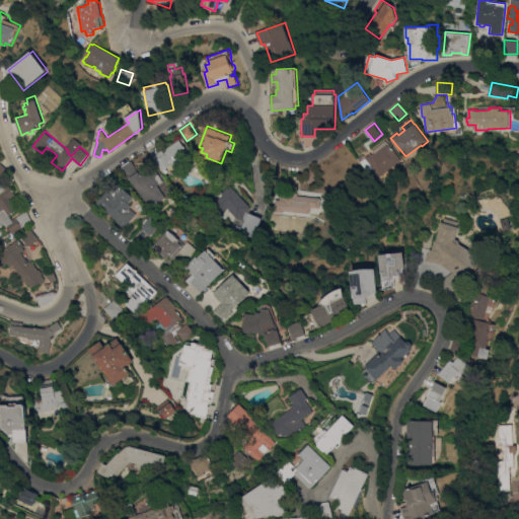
[(188,164),(175,170),(171,164),(164,170),(154,156),(166,149),(180,139),(191,154),(183,158),(188,164)]
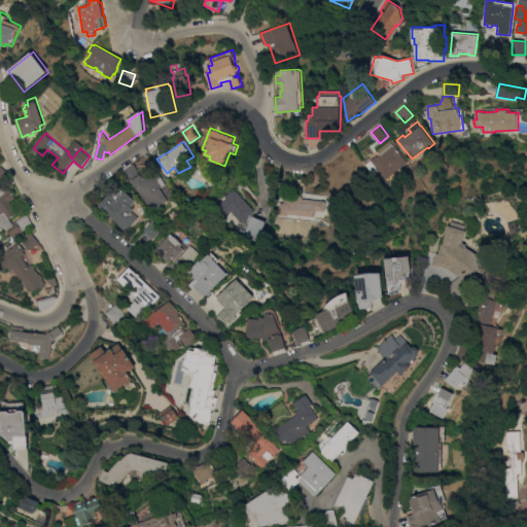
[(409,163),(402,168),(401,167),(386,179),(379,170),(374,174),(366,165),(372,161),(371,160),(377,155),(378,156),(394,144),(409,163)]
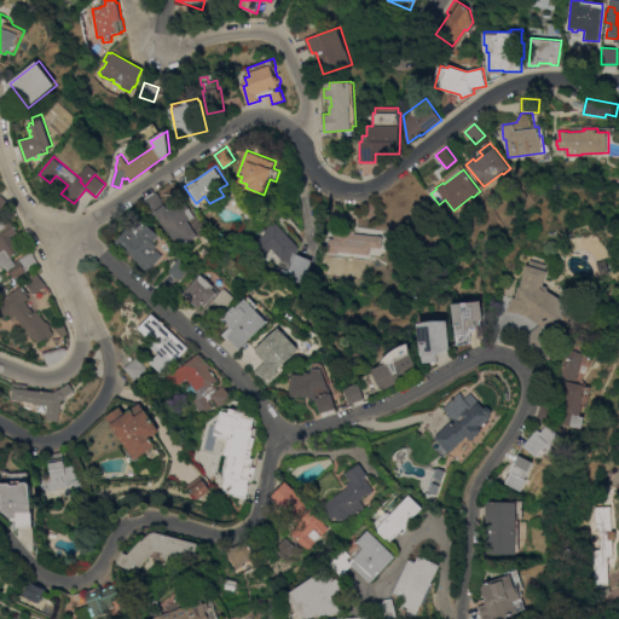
[(185,200),(196,217),(190,220),(198,235),(178,248),(156,213),(154,214),(144,200),(157,192),(166,206),(166,204),(169,209),(185,200)]
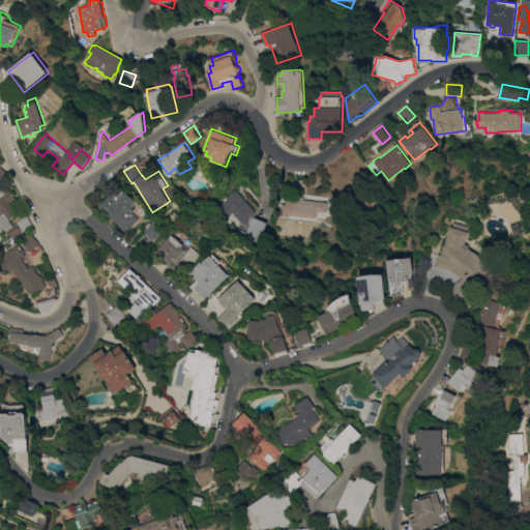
[(0,168),(1,167),(10,175),(1,185),(0,184),(0,168)]
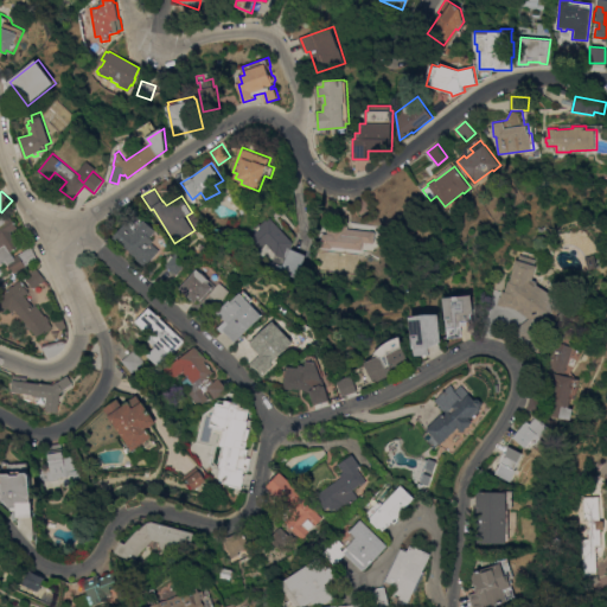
[(355,200),(368,197),(372,211),(358,215),(355,200)]
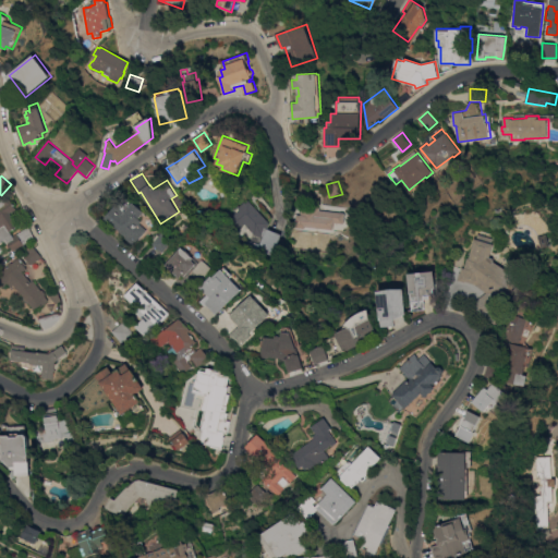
[(16,228),(16,229),(14,230),(14,229),(11,231),(14,237),(29,227),(35,238),(15,251),(7,239),(0,242),(0,201),(9,196),(17,209),(11,213),(13,216),(15,215),(19,219),(16,220),(19,226),(16,228)]
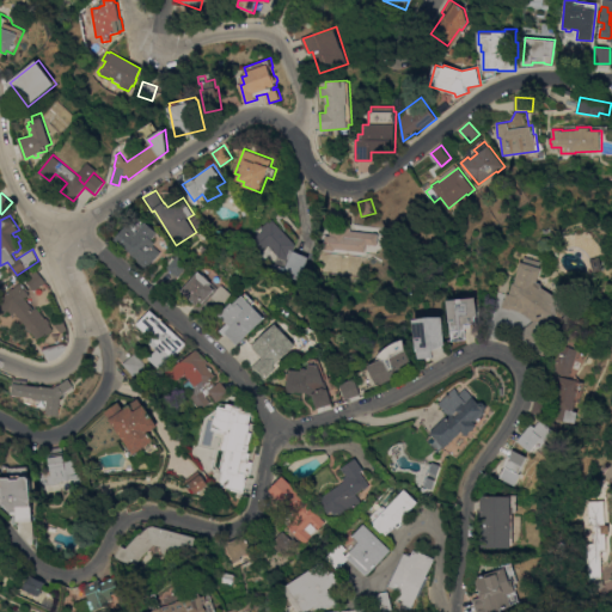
[(297,244),(294,251),(308,257),(299,281),(282,274),(271,269),(274,263),(285,268),(287,259),(280,257),(269,245),(262,250),(252,239),(259,233),(257,231),(263,225),(264,226),(269,221),(270,222),(274,220),(297,244)]
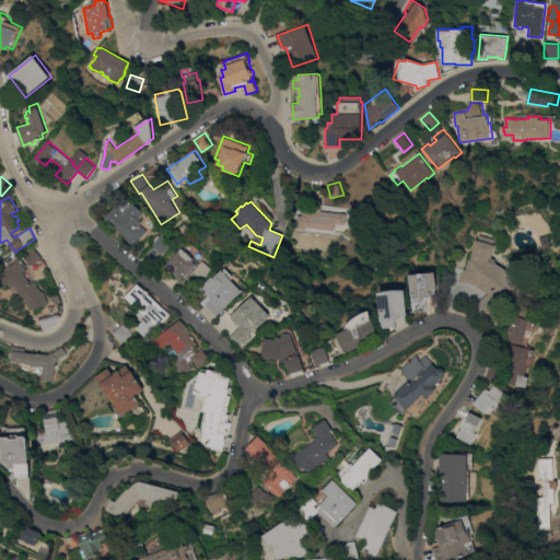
[(135,246),(127,240),(128,238),(105,218),(117,205),(126,212),(135,202),(146,212),(140,219),(143,222),(141,224),(148,231),(135,246)]
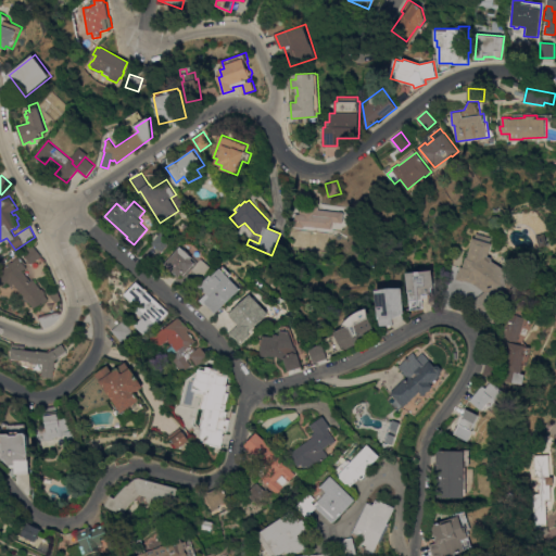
[(343,212),(342,223),(332,222),(331,229),(303,226),(303,228),(294,227),(295,214),(300,214),(301,205),(318,206),(318,210),(343,212)]
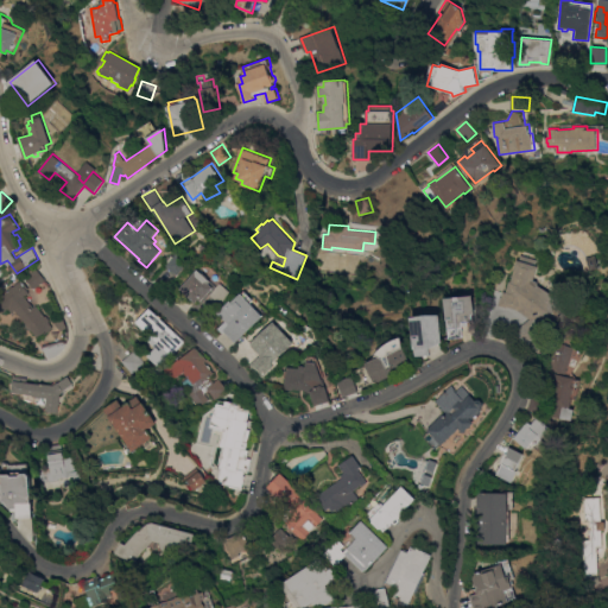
[(168,266),(177,254),(188,264),(178,274),(168,266)]
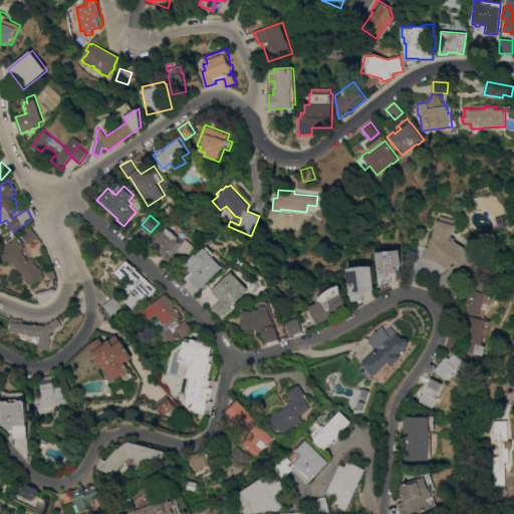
[(439,260),(426,256),(427,251),(429,251),(430,246),(432,247),(434,237),(436,238),(441,219),(443,220),(444,215),(458,219),(457,224),(459,225),(455,237),(458,237),(459,239),(458,241),(481,255),(473,271),(449,291),(439,279),(452,269),(439,260)]
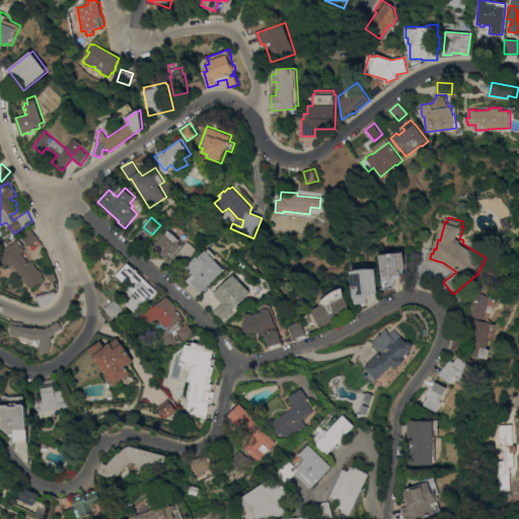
[(504,219),(513,217),(515,228),(507,230),(504,219)]
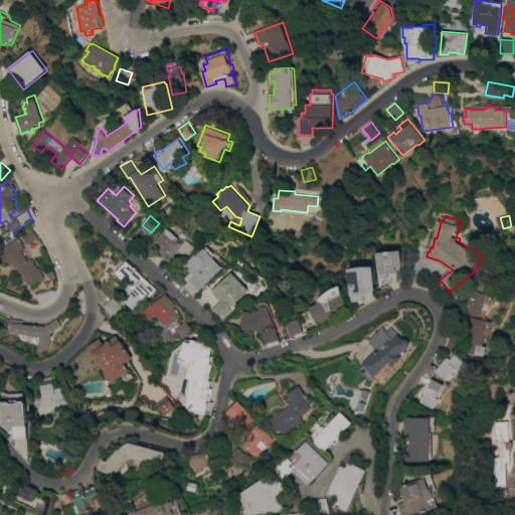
[(29,244),(21,235),(31,227),(39,236),(29,244)]
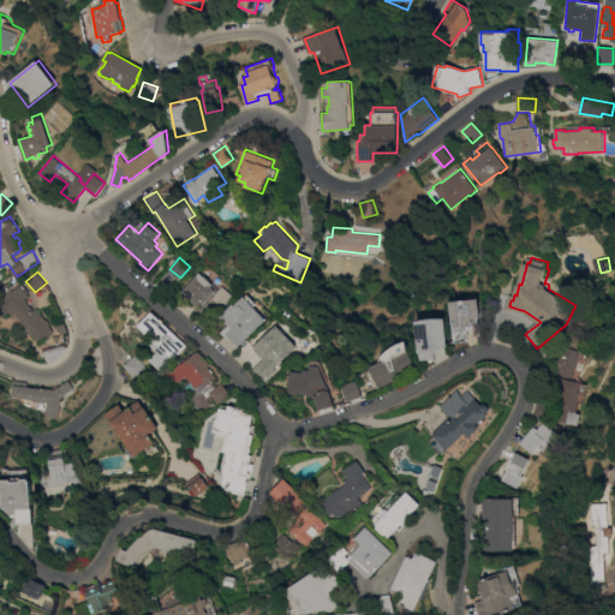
[(203,310),(184,292),(202,273),(207,276),(212,280),(210,281),(221,290),(224,286),(234,296),(224,308),(214,298),(203,310)]
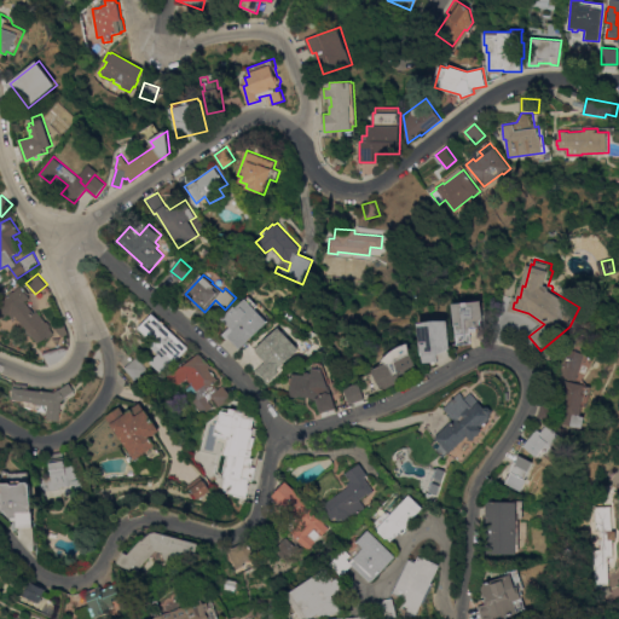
[(22,287),(23,288),(25,290),(24,290),(32,299),(27,302),(35,313),(38,311),(46,322),(47,322),(51,325),(50,327),(52,329),(51,329),(55,334),(48,339),(47,337),(39,343),(16,317),(13,318),(1,304),(22,287)]
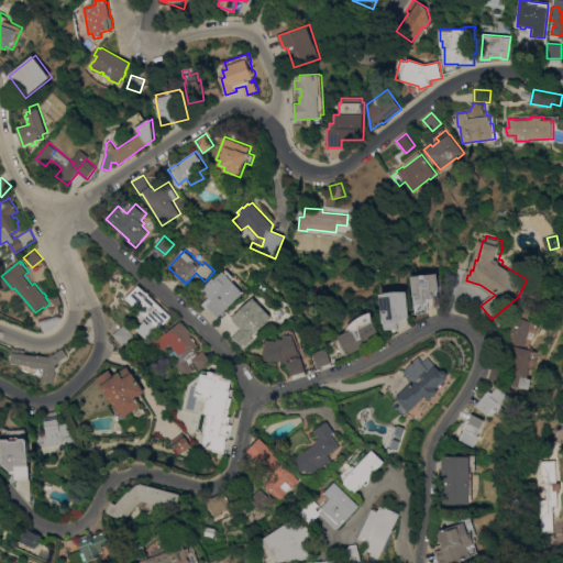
[(244,294),(218,317),(209,307),(207,308),(195,295),(214,278),(216,279),(224,272),(244,294)]
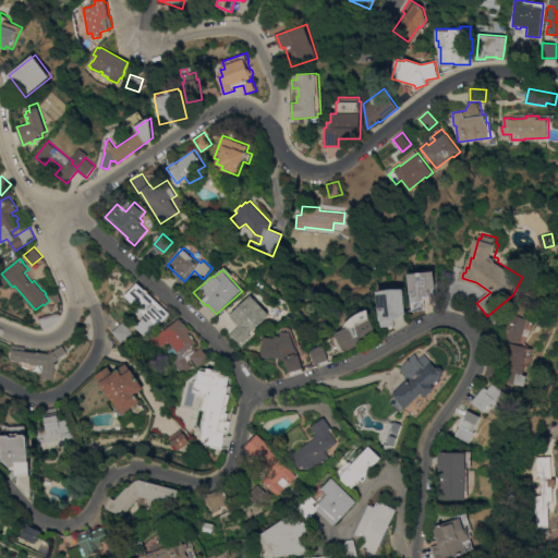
[(437,270),(439,288),(438,288),(438,294),(427,295),(428,310),(416,311),(415,302),(413,303),(411,274),(437,270)]
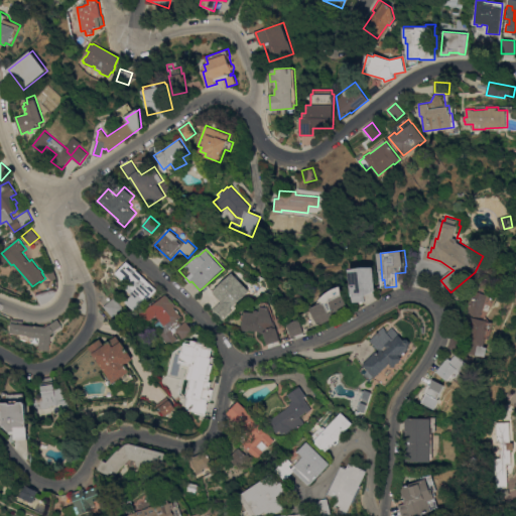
[(159,290),(148,301),(140,292),(131,302),(126,297),(134,289),(131,286),(132,285),(118,272),(124,266),(126,268),(131,263),(142,273),(140,276),(143,279),(145,277),(159,290)]
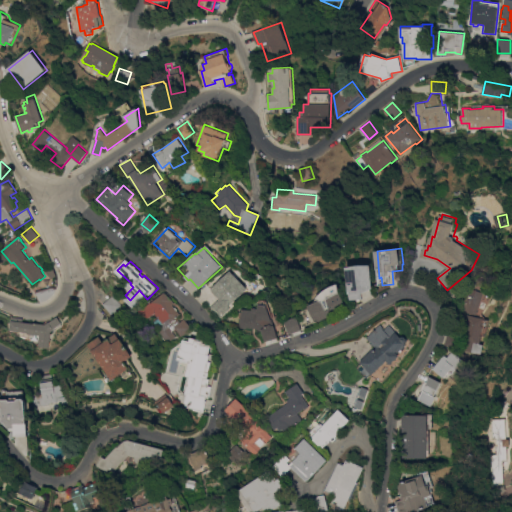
[(364,293),(364,299),(352,300),(351,293),(350,294),(347,267),(373,265),(375,288),(364,293)]
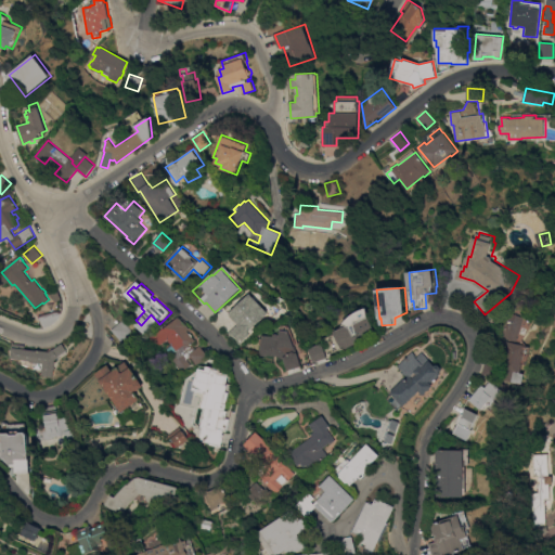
[(262,308),(259,310),(265,315),(263,317),(265,318),(248,333),(249,334),(239,344),(229,333),(236,324),(227,313),(229,311),(230,312),(243,299),(244,300),(249,295),(262,308)]
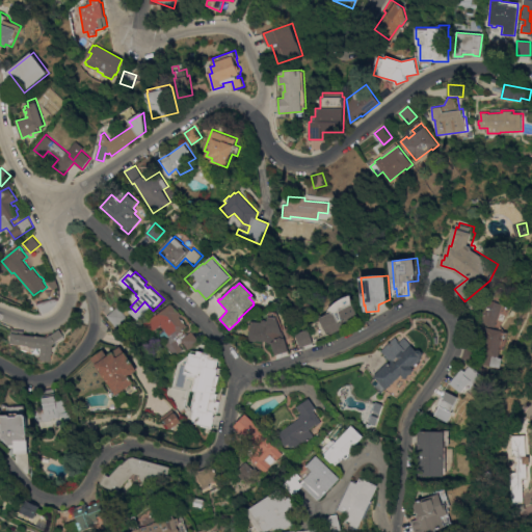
[(329,310),(333,307),(338,301),(343,298),(348,296),(352,294),(354,303),(363,319),(328,336),(320,318),(331,312),(329,310)]
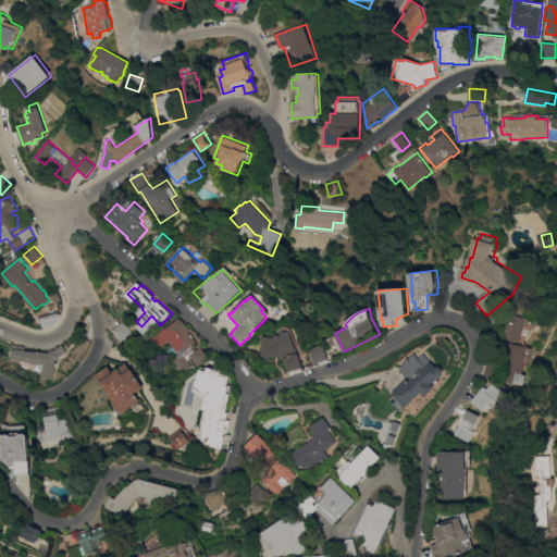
[(46,329),(40,320),(47,316),(51,314),(56,314),(58,316),(59,317),(59,320),(54,324),(46,329)]
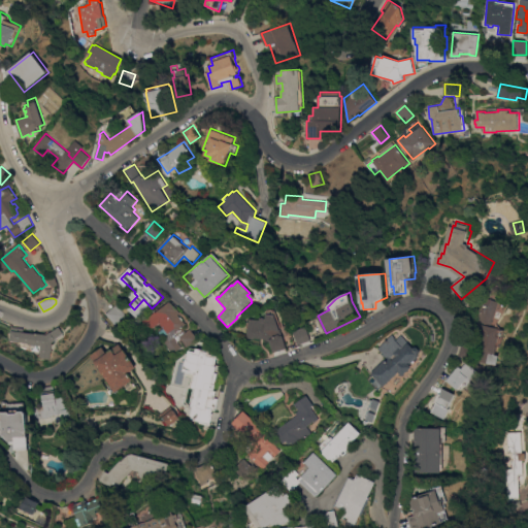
[(490,298),(501,300),(503,298),(512,301),(510,304),(505,315),(501,322),(499,325),(484,322),(490,298)]
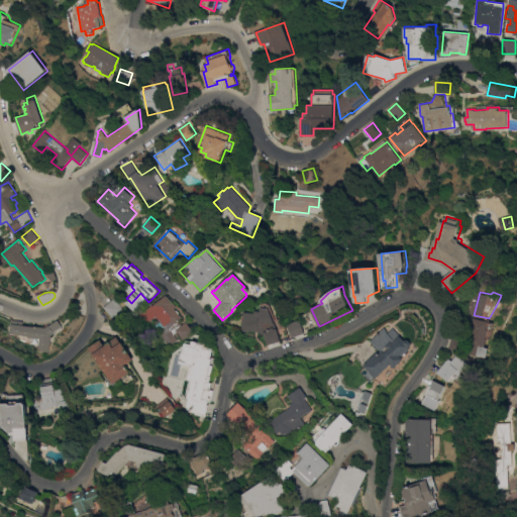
[(184,339),(175,328),(171,331),(178,339),(170,345),(159,332),(161,330),(156,323),(160,319),(150,307),(167,295),(172,301),(173,300),(177,306),(175,307),(177,310),(178,310),(180,313),(179,313),(183,317),(179,320),(183,325),(187,322),(194,331),(184,339)]
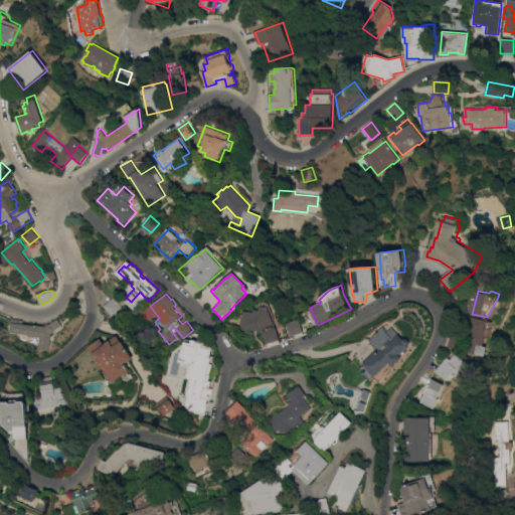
[(123,308),(113,316),(104,305),(114,297),(123,308)]
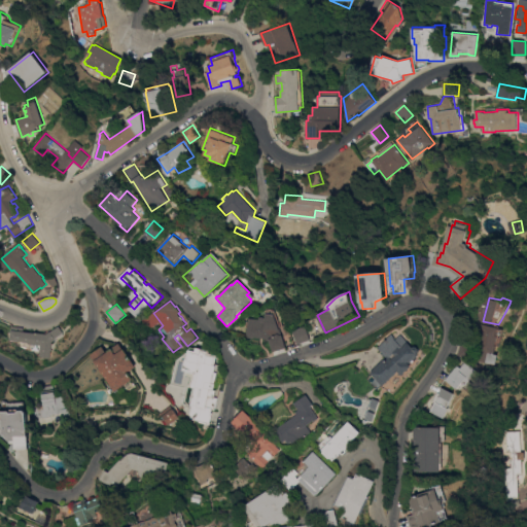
[(285,348),(273,351),(270,342),(264,338),(253,337),(253,339),(247,338),(248,318),(259,319),(259,317),(266,317),(267,309),(275,309),(285,348)]
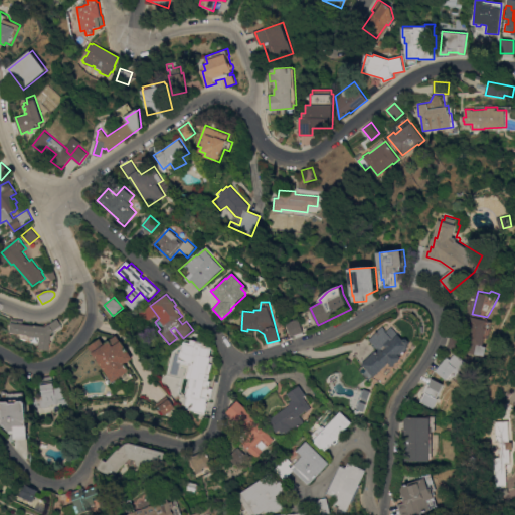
[(489,320),(489,321),(494,322),(491,338),(487,337),(486,346),(489,346),(487,356),(465,351),(465,349),(451,347),(455,335),(467,339),(474,317),(489,320)]
